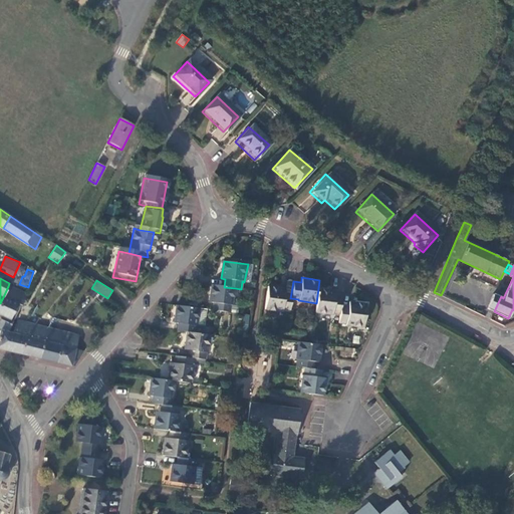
[(289,311),(290,298),(291,293),(284,292),(284,288),(268,284),(264,308),(280,312),(281,309),(289,311)]
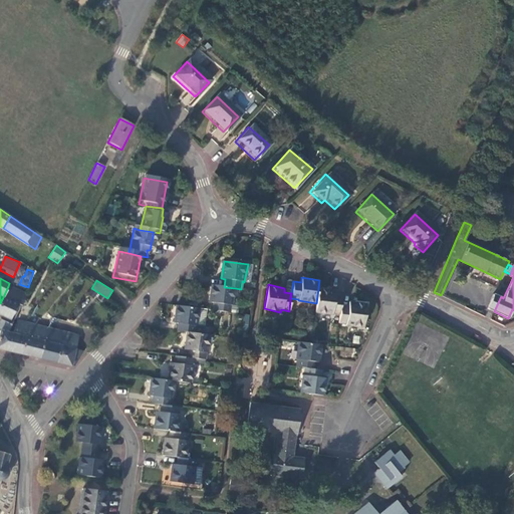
[(219,286),(212,285),(209,301),(213,302),(212,309),(216,310),(230,312),(231,305),(233,305),(235,288),(224,287),(219,286)]
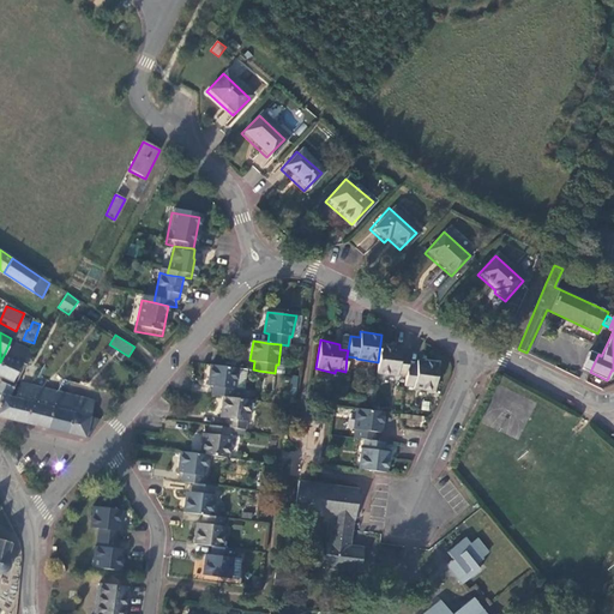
[(10,342),(4,355),(13,360),(19,347),(10,342)]
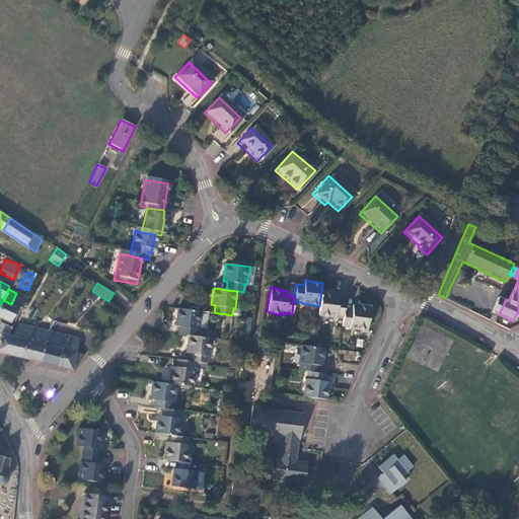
[(335,316),(344,316),(345,308),(345,307),(346,301),(338,299),(339,293),(334,293),(321,291),(319,306),(318,315),(334,317),(335,316)]
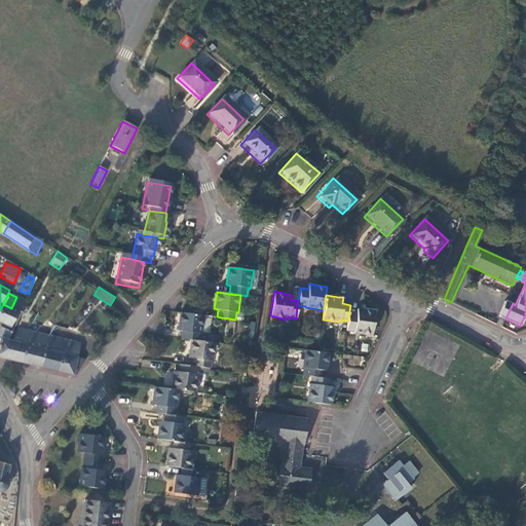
[(9,340),(11,335),(13,328),(10,327),(19,312),(22,313),(28,303),(16,297),(11,308),(3,304),(0,310),(0,322),(5,325),(3,329),(1,329),(0,330),(0,336),(0,337),(9,340)]
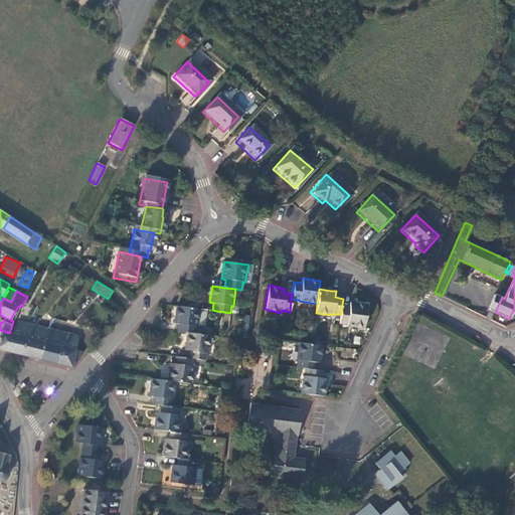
[(495,312),(502,297),(494,294),(487,309),(495,312)]
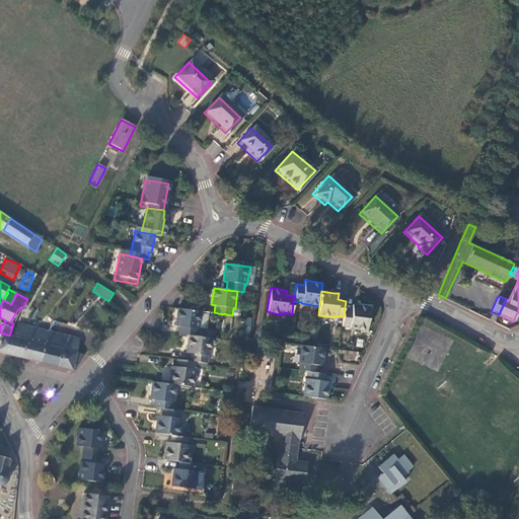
[(344,316),(342,326),(349,326),(349,327),(367,329),(369,306),(351,304),(351,308),(345,308),(344,316)]
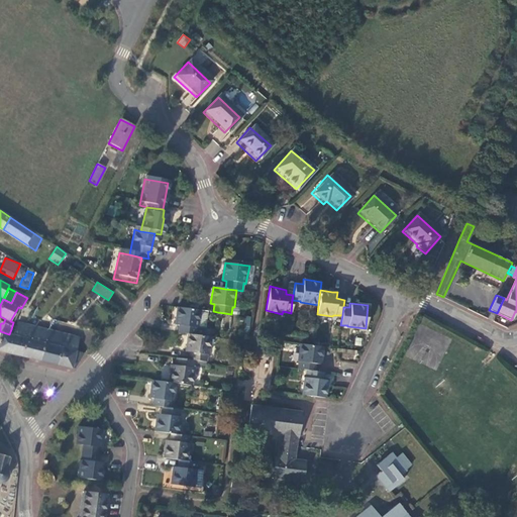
[(200,309),(176,306),(174,324),(178,324),(177,332),(186,333),(204,336),(205,327),(198,326),(200,309)]
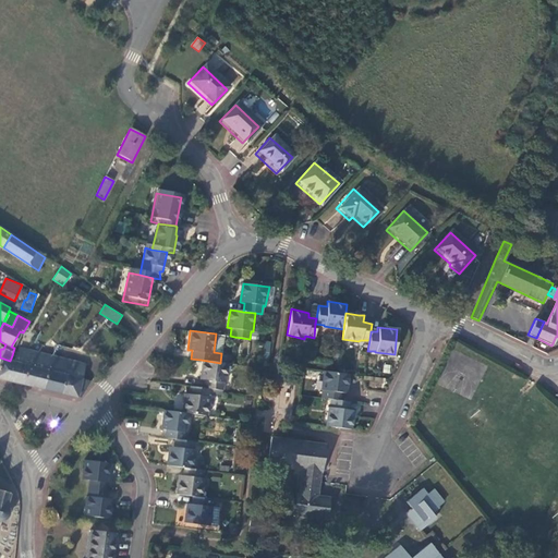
[(223,335),(216,334),(214,352),(221,353),(223,335)]
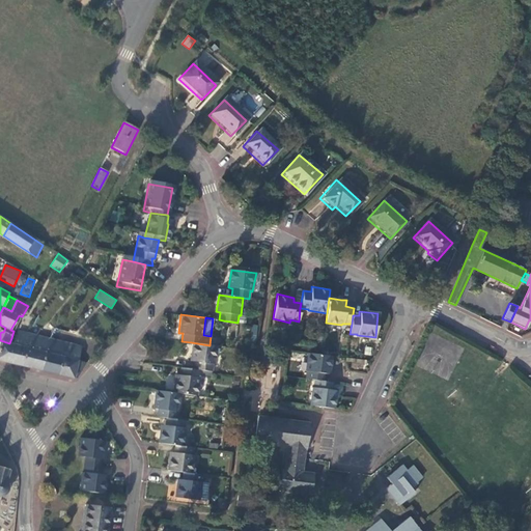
[(0,359),(40,369),(48,339),(17,332),(16,339),(11,338),(9,343),(0,340),(0,339),(0,359)]
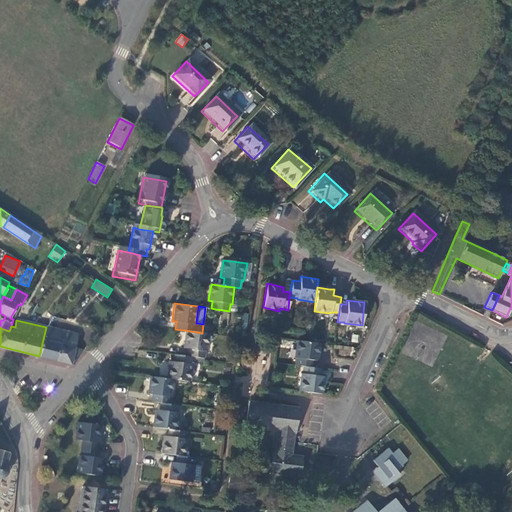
[(54,343),(58,329),(46,327),(39,356),(54,359),(58,344),(54,343)]
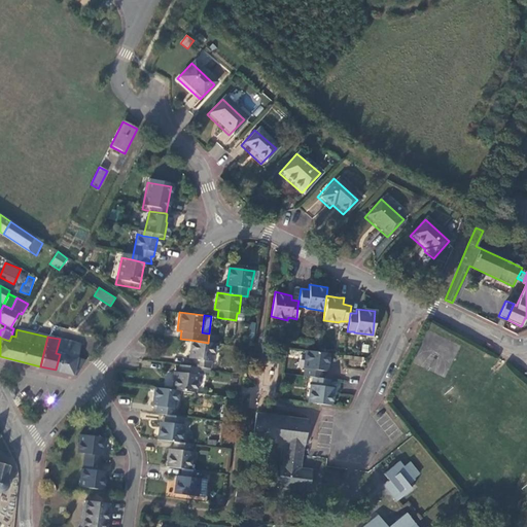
[(77,370),(86,359),(77,357),(79,343),(60,339),(56,353),(60,354),(56,370),(72,374),(73,370),(77,370)]
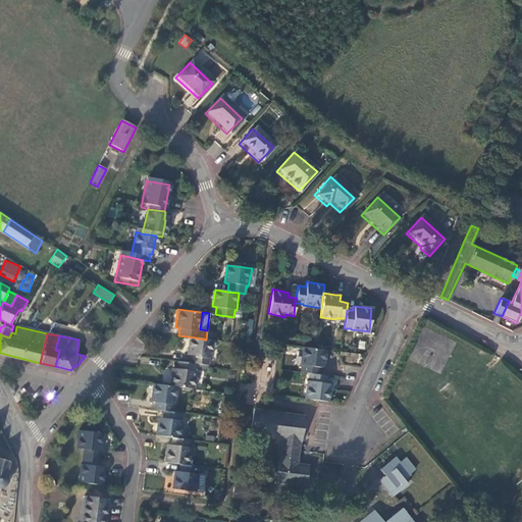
[(206,340),(188,336),(186,354),(191,355),(190,362),(197,363),(209,365),(212,340),(206,340)]
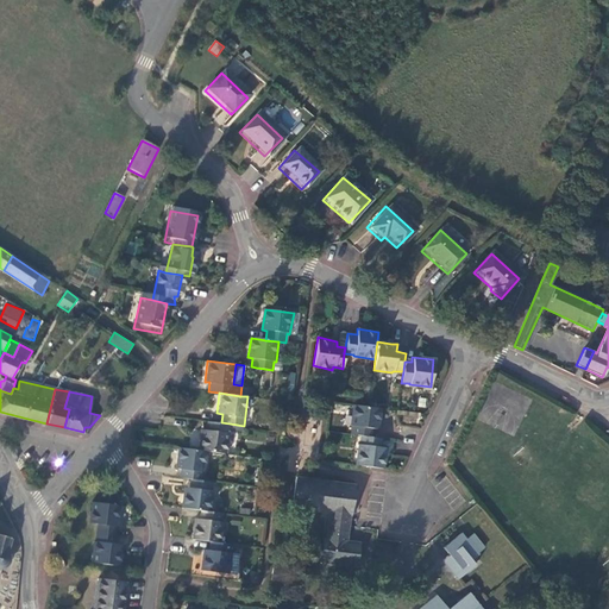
[(478,421),(515,435),(531,399),(519,394),(516,401),(509,399),(507,403),(500,401),(498,405),(488,400),(478,421)]
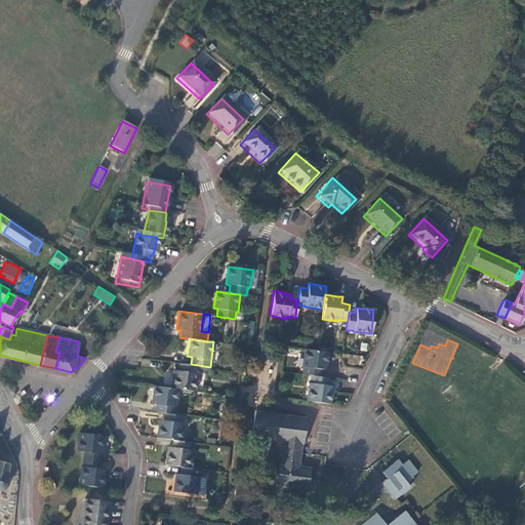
[(303,376),(310,376),(320,378),(321,370),(325,371),(328,354),(305,350),(301,367),(304,367),(303,376)]
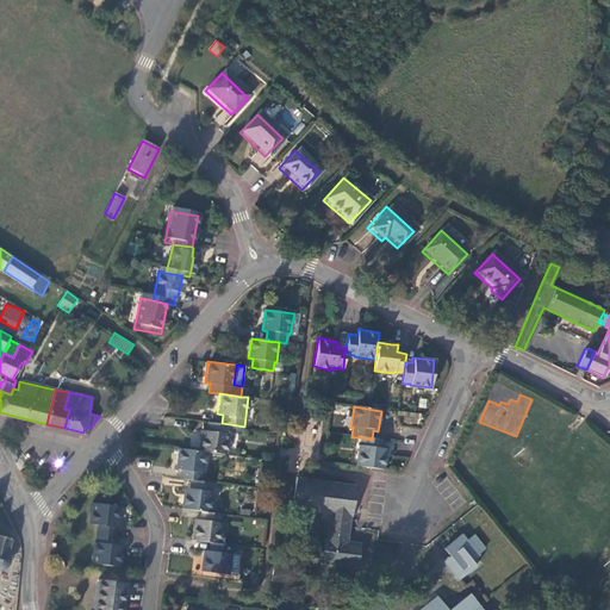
[(230,424),(222,423),(207,422),(206,430),(201,429),(198,449),(207,452),(212,452),(228,454),(230,433),(229,433),(230,424)]
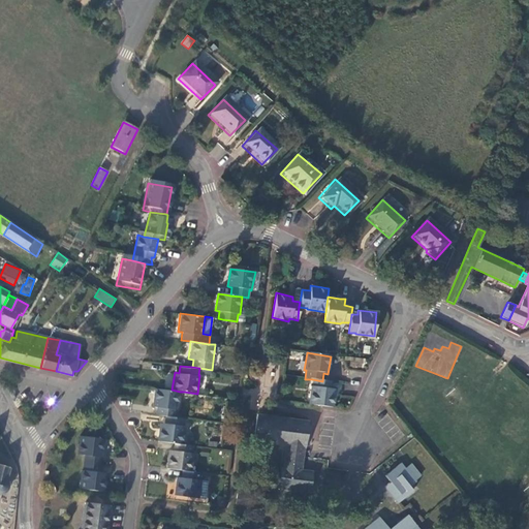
[(242,374),(234,373),(231,383),(240,384),(242,374)]
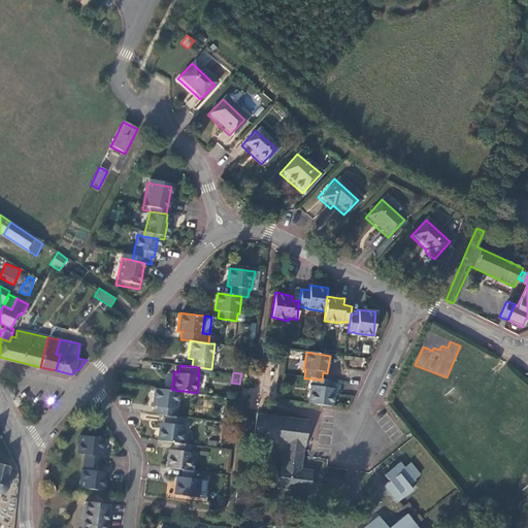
[(307,403),(317,404),(330,406),(333,390),(329,389),(330,382),(322,381),(311,378),(311,387),(309,387),(307,403)]
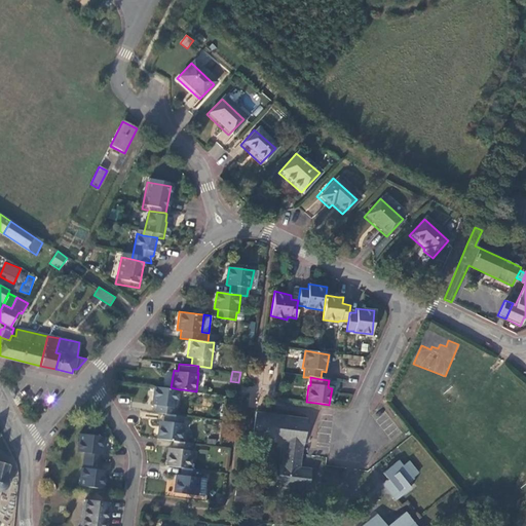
[(15,397),(8,383),(4,385),(11,399),(15,397)]
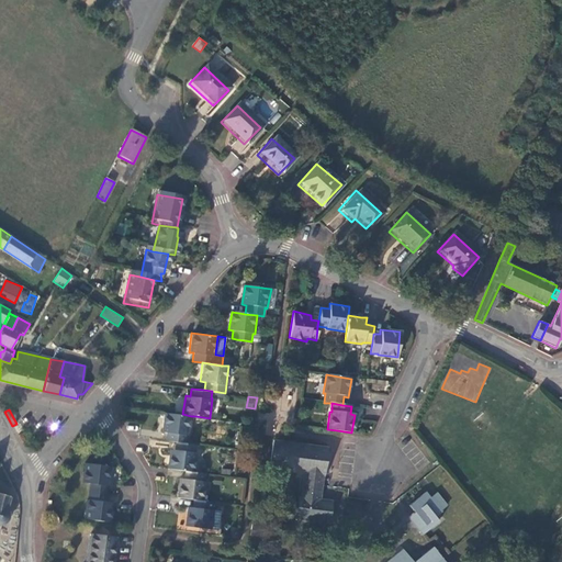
[(191,416),(182,414),(172,413),(165,412),(161,431),(167,433),(166,440),(176,442),(187,444),(187,435),(189,435),(191,416)]
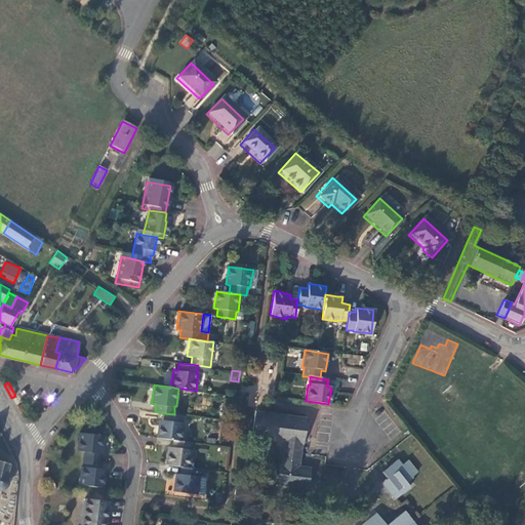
[(265,412),(256,411),(253,437),(286,442),(282,465),(279,465),(276,485),(307,488),(310,469),(298,467),(300,453),(301,444),(304,444),(307,418),(265,412)]
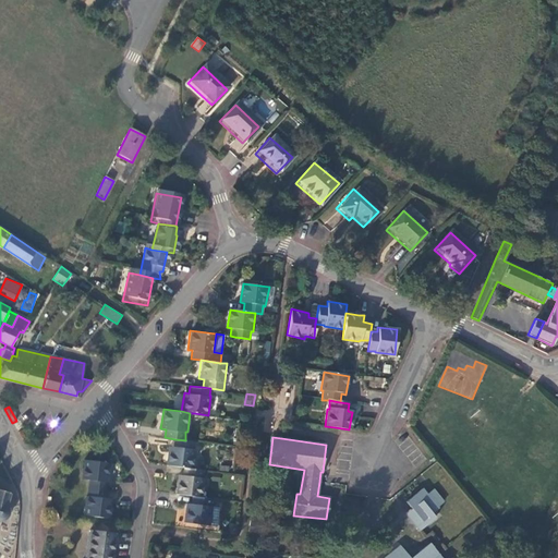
[(169,446),(166,465),(184,468),(193,469),(196,441),(191,440),(185,440),(174,439),(173,447),(169,446)]
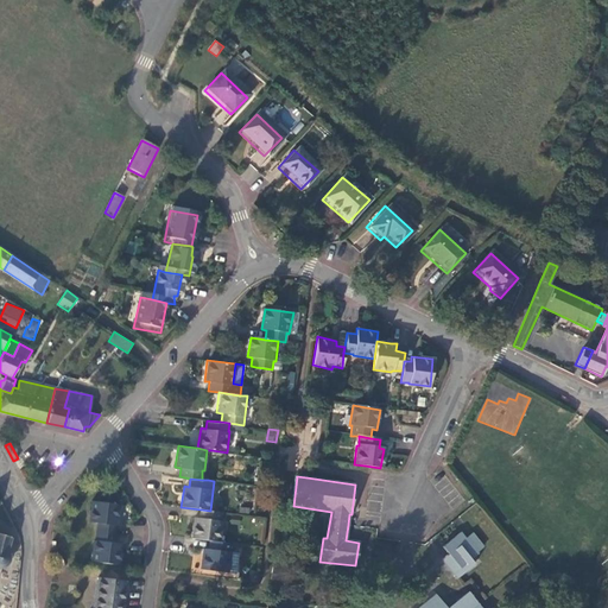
[(95,532),(115,534),(116,525),(118,526),(120,504),(108,502),(92,500),(89,523),(96,523),(95,532)]
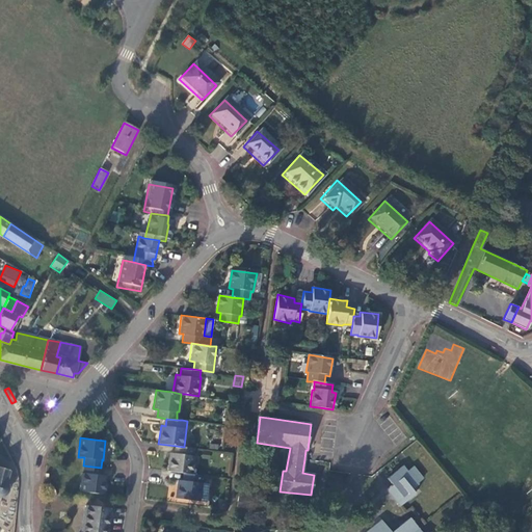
[(184,447),(176,446),(175,453),(169,452),(168,460),(167,471),(184,472),(192,473),(194,448),(184,447)]
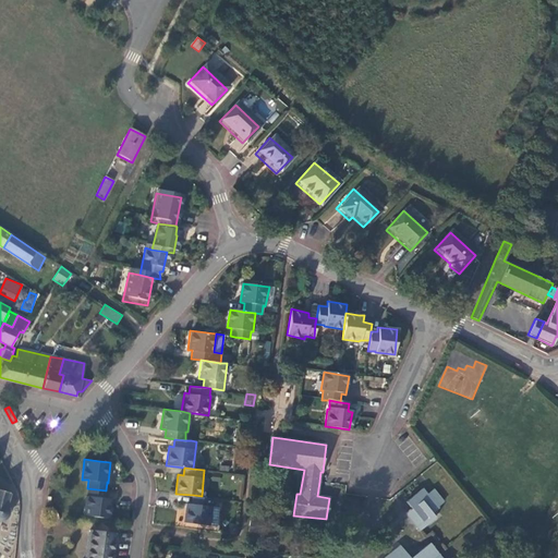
[(213,473),(211,481),(219,482),(220,474),(213,473)]
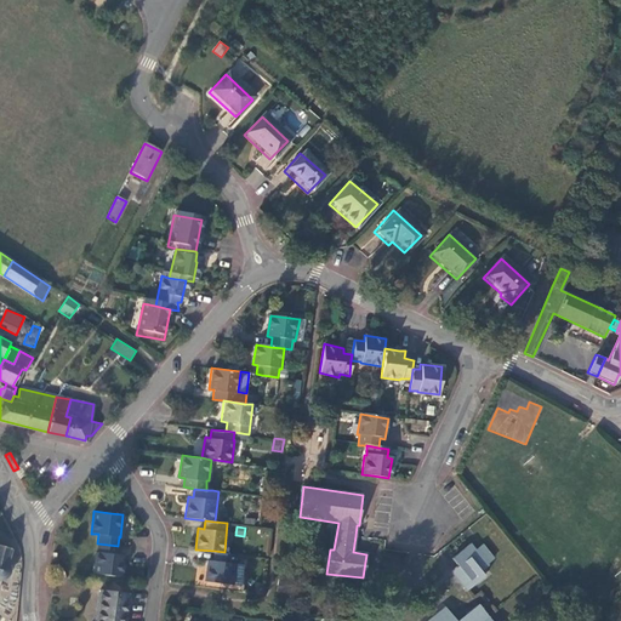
[(476,548),(468,540),(450,554),(456,562),(449,568),(465,588),(474,581),(484,573),(480,568),(495,557),(484,542),(483,543),(476,548)]
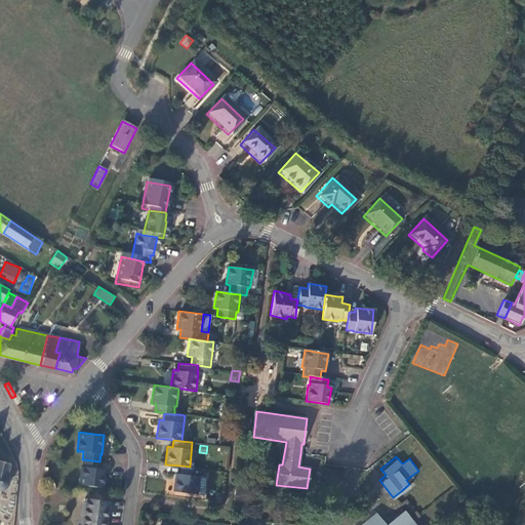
[(8,461),(0,458),(0,490),(4,490),(7,488),(8,484),(7,480),(4,477),(8,461)]
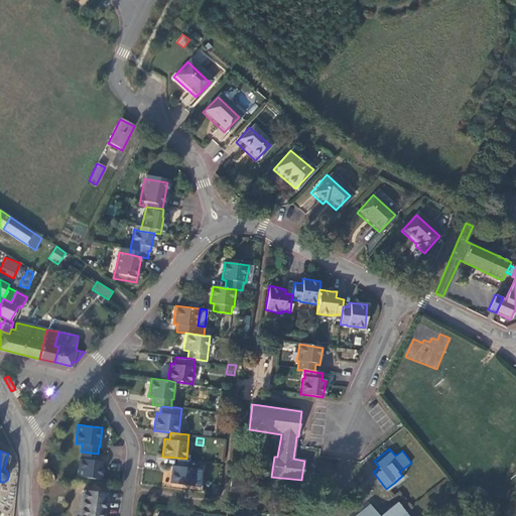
[(95,479),(102,479),(104,462),(97,461),(98,454),(81,452),(80,459),(79,459),(77,477),(95,479)]
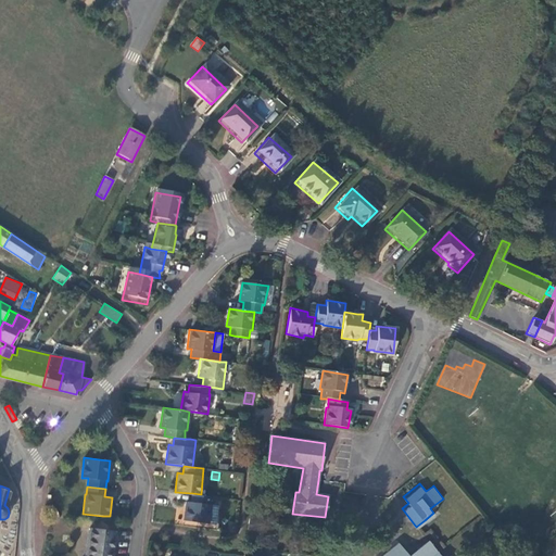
[(211,504),(212,496),(201,494),(192,493),(191,502),(186,502),(184,520),(210,525),(212,505),(211,504)]
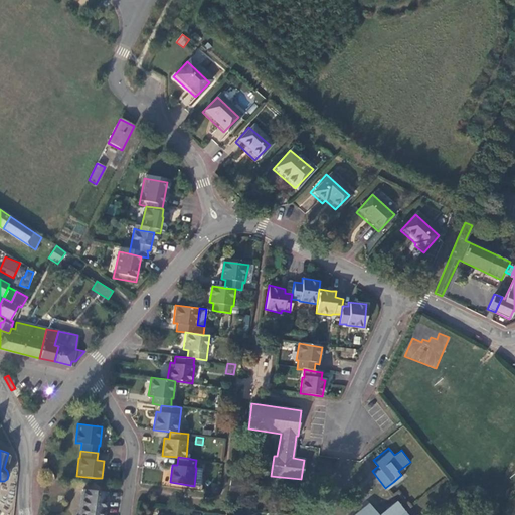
[(202,468),(196,468),(194,486),(200,486),(202,468)]
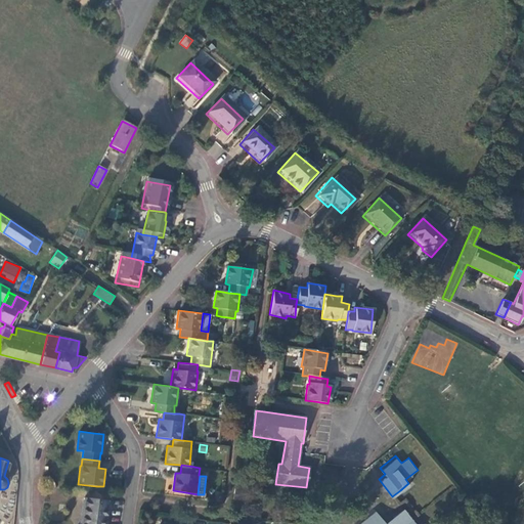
[(105,523),(110,500),(84,497),(80,523),(105,523)]
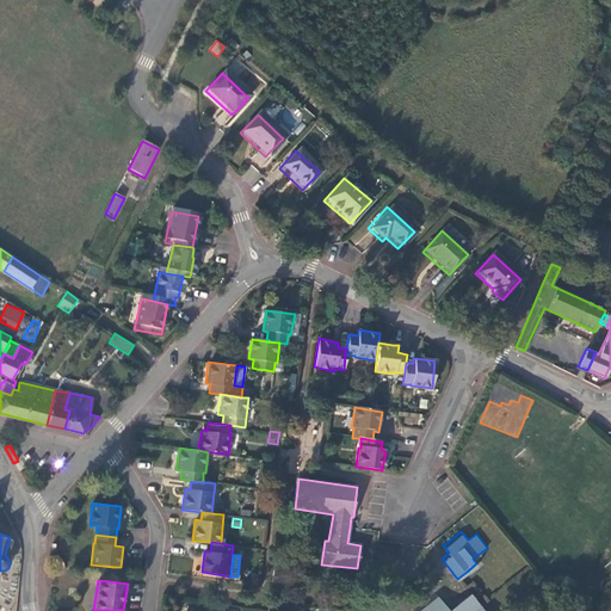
[(282,594),(294,597),(295,585),(283,582),(282,594)]
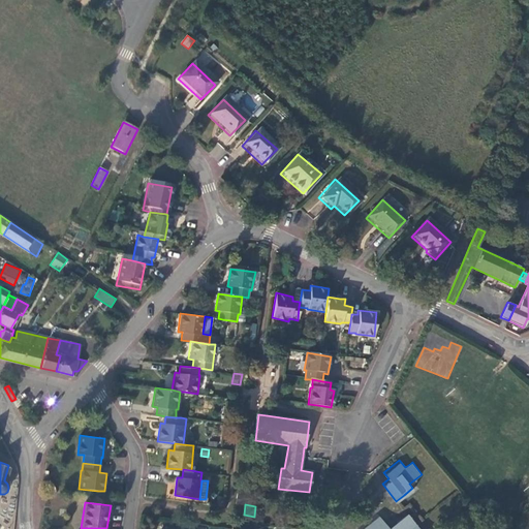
[(418,528),(407,514),(389,528),(379,518),(365,528),(418,528)]
